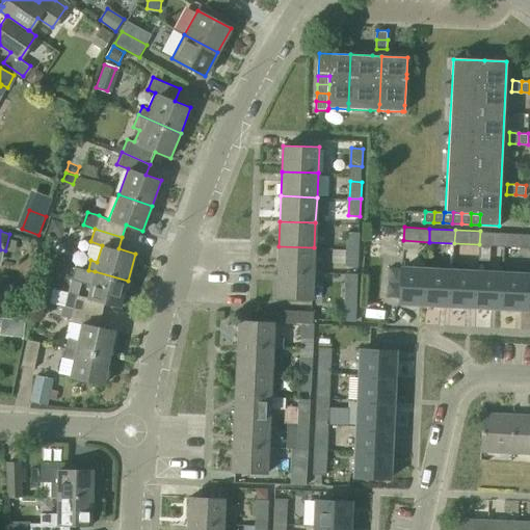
[(347,231),(346,249),(359,249),(360,232),(347,231)]
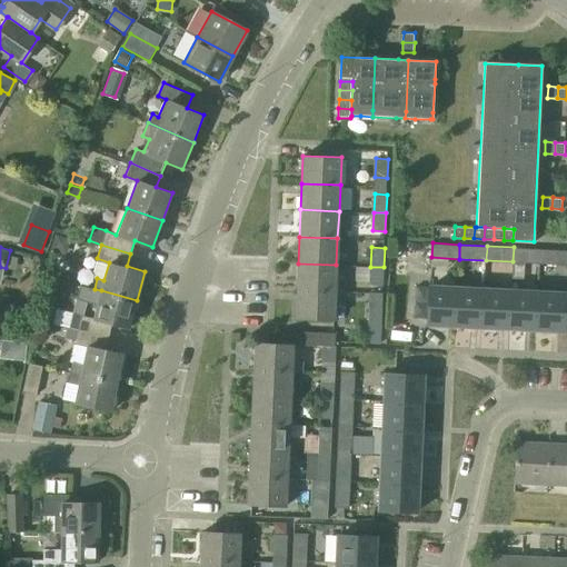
[(540,248),(514,247),(513,261),(539,264),(540,248)]
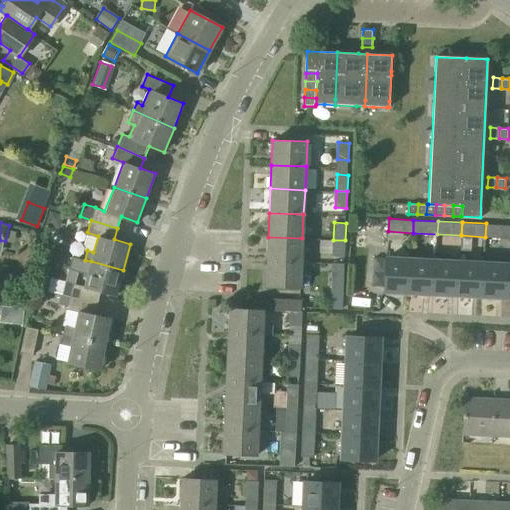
[(486,223),(485,237),(509,238),(509,225),(486,223)]
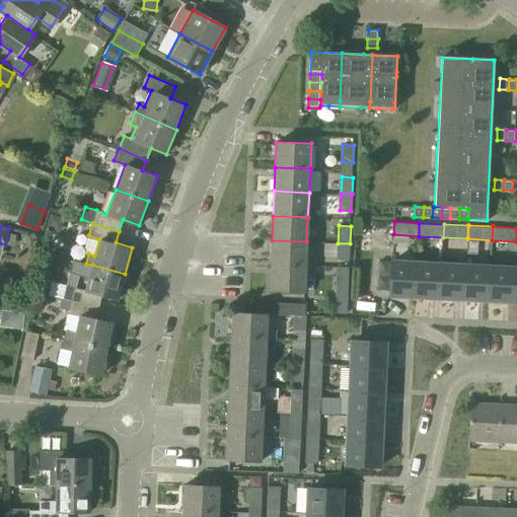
[(271,265),(305,266),(306,241),(272,240),(271,265)]
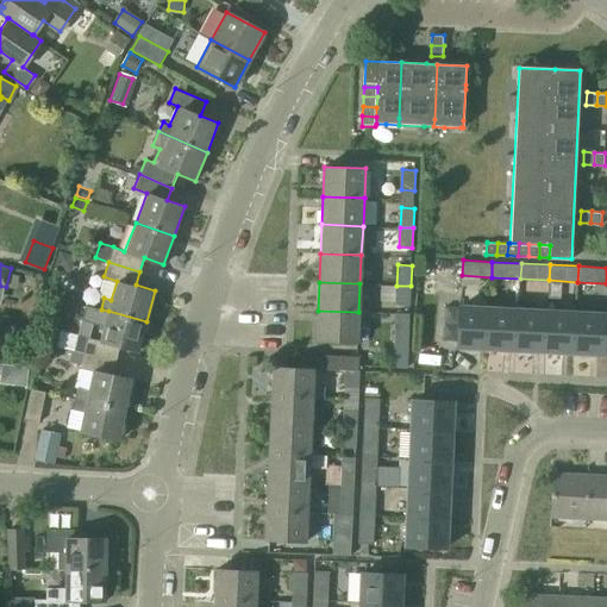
[(411,286),(396,286),(396,304),(410,305),(411,286)]
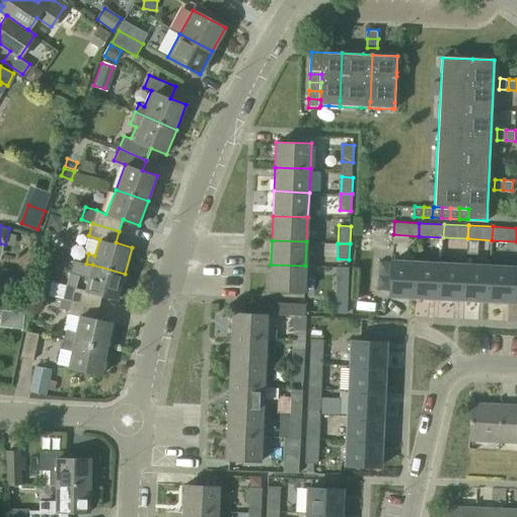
[(67,286),(64,298),(71,300),(74,300),(98,307),(101,294),(118,298),(121,286),(125,274),(92,265),(86,264),(84,263),(74,260),(70,272),(80,275),(89,277),(85,290),(77,288),(67,285),(67,286)]
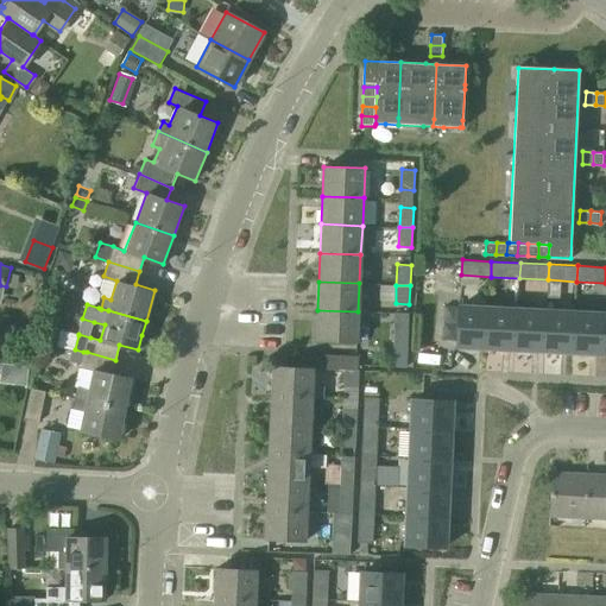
[(458,346),(487,347),(488,308),(460,305),(458,346)]
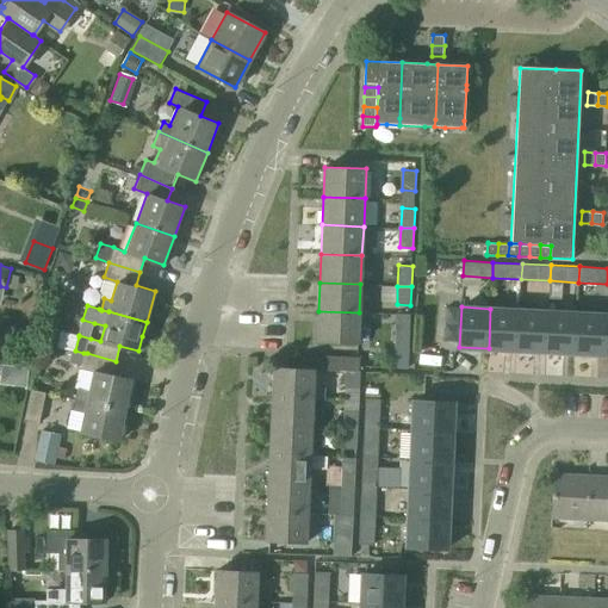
[(490,309),(489,348),(517,351),(520,310),(490,309)]
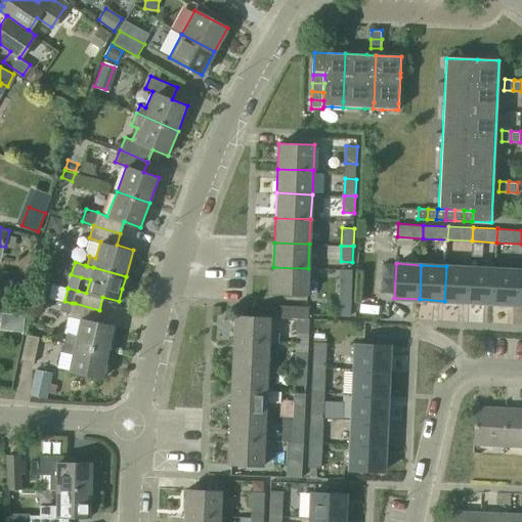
[(444,301),(469,302),(471,267),(446,266),(444,301)]
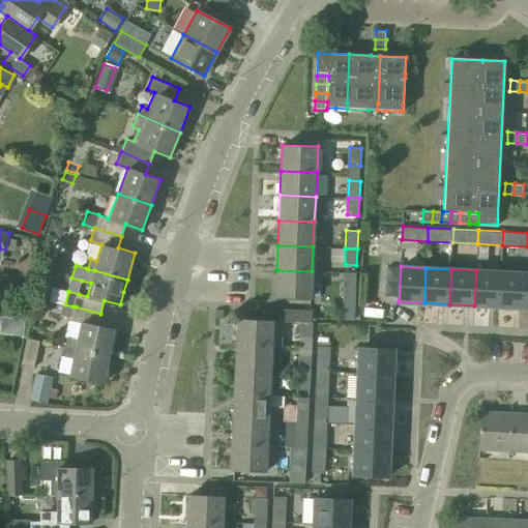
[(312,271),(276,270),(275,295),(311,297),(312,271)]
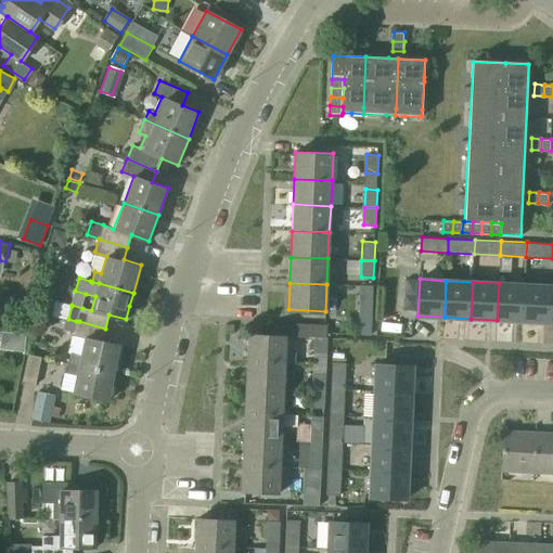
[(497,320),(523,321),(525,284),(499,283),(497,320)]
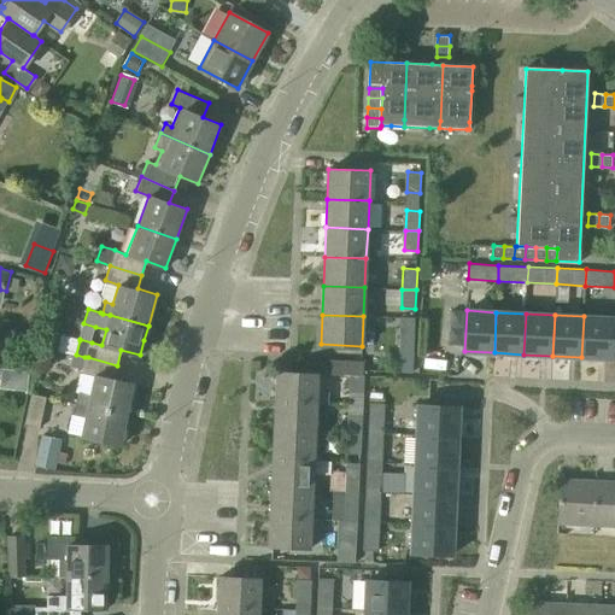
[(584,316),(581,357),(611,358),(614,318),(584,316)]
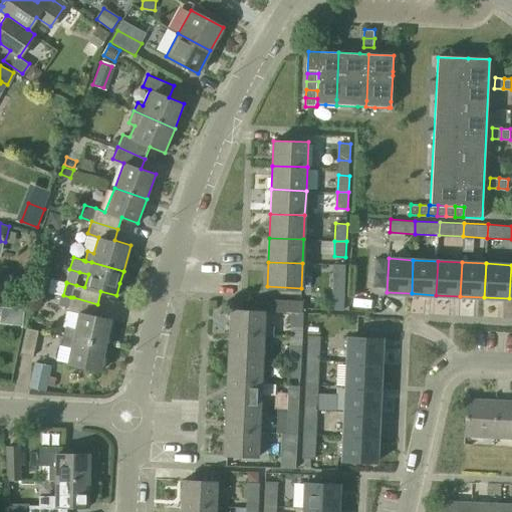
[(333,288),(344,289),(345,272),(333,272),(333,288)]
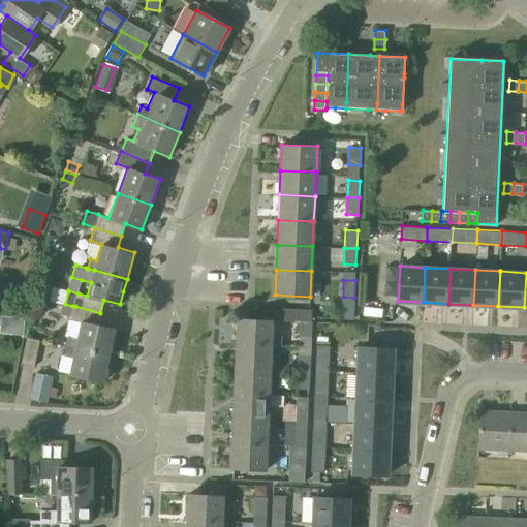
[(66,346),(109,355),(115,329),(97,324),(100,313),(75,306),(72,306),(69,318),(82,321),(78,338),(68,336),(66,346)]
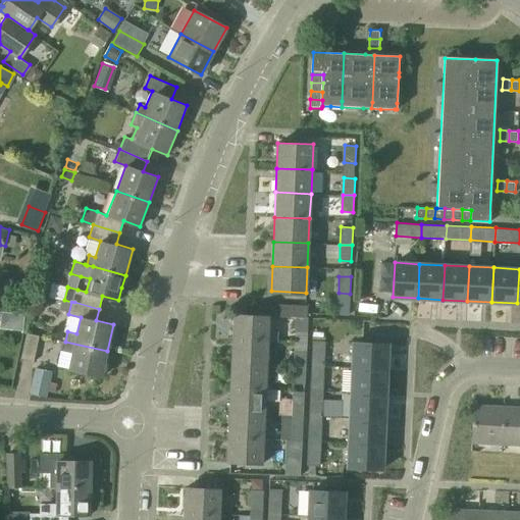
[(234,340),(268,342),(278,342),(278,334),(268,333),(269,316),(235,314),(234,340)]
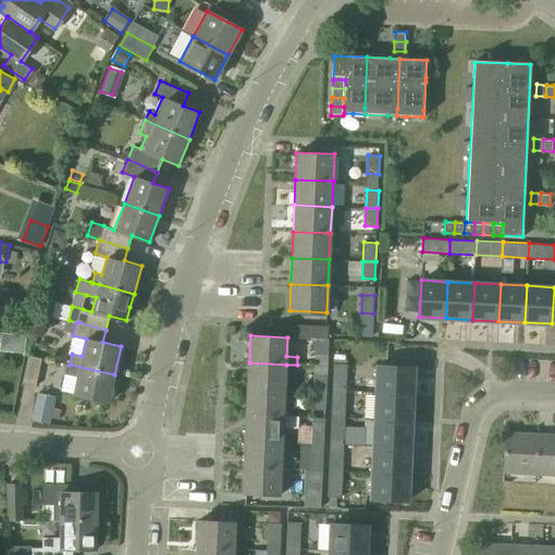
[(317,338),(316,366),(328,366),(329,340),(317,338)]
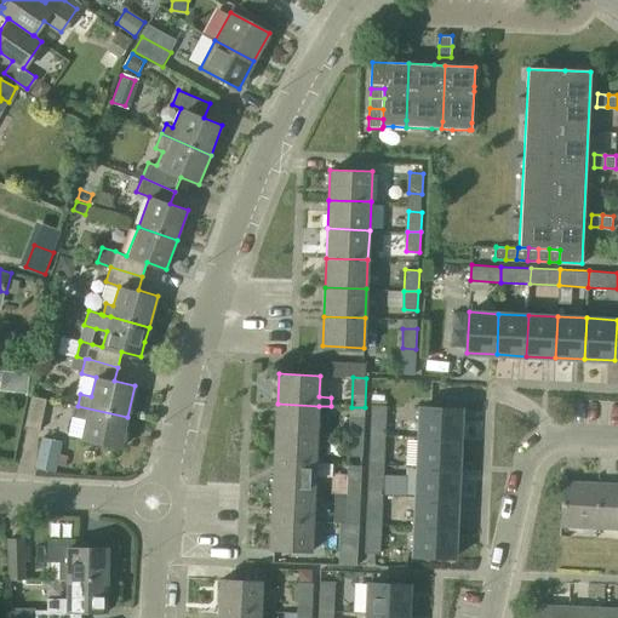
[(26,425),(41,429),(47,399),(32,395),(26,425)]
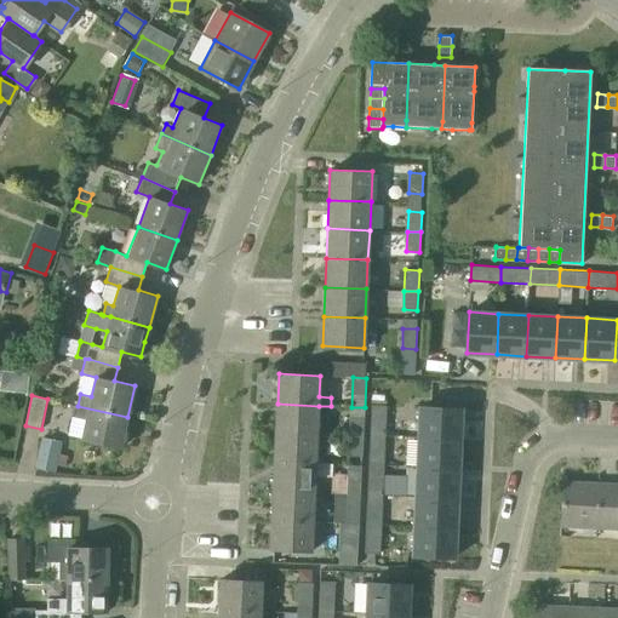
[(276,431),(318,433),(319,406),(278,404),(276,431)]
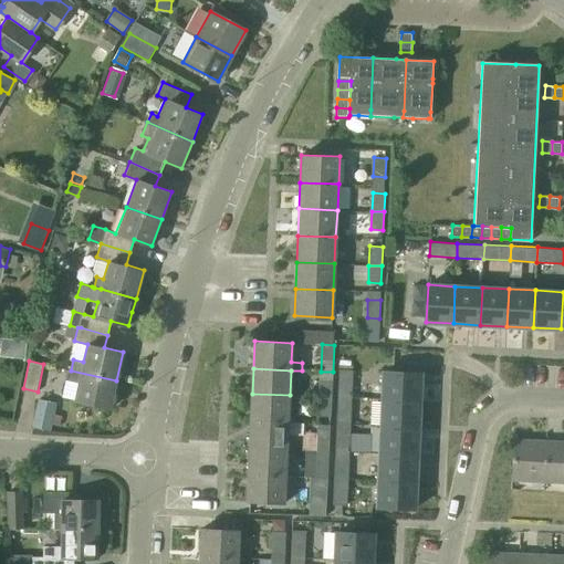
[(337,398),(352,398),(354,369),(340,368),(337,398)]
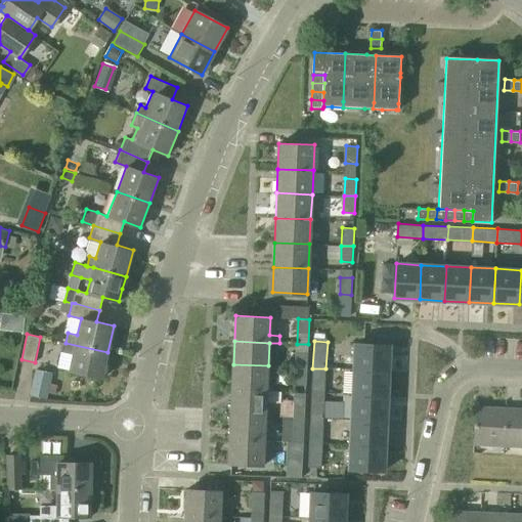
[(107,352),(66,343),(63,351),(72,353),(68,368),(101,377),(107,352)]
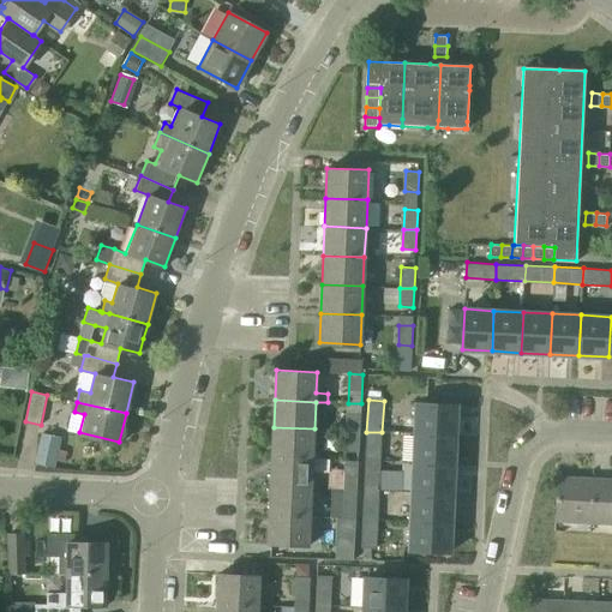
[(415,433),(455,436),(456,405),(417,402),(415,433)]
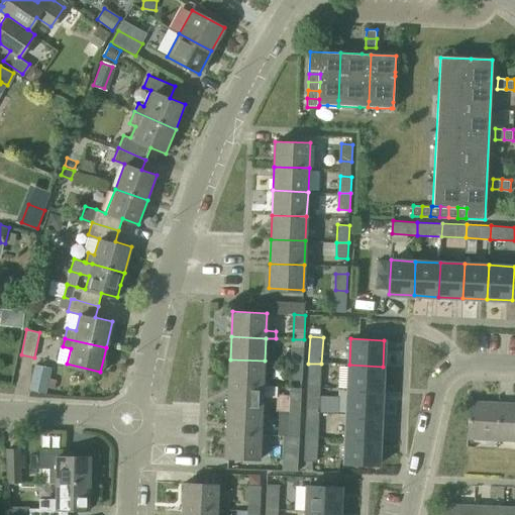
[(303,364),(304,346),(292,345),(292,364),(303,364)]
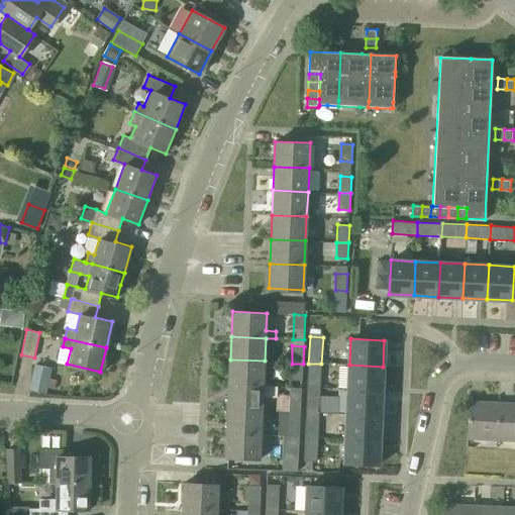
[(229,384),(264,386),(265,361),(230,359),(229,384)]
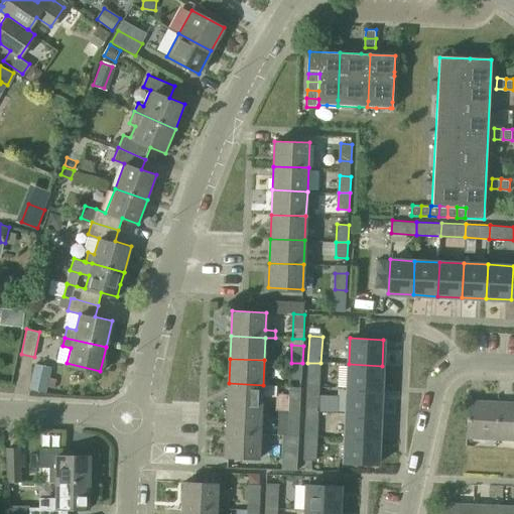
[(302,363),(291,363),(290,378),(302,379),(302,363)]
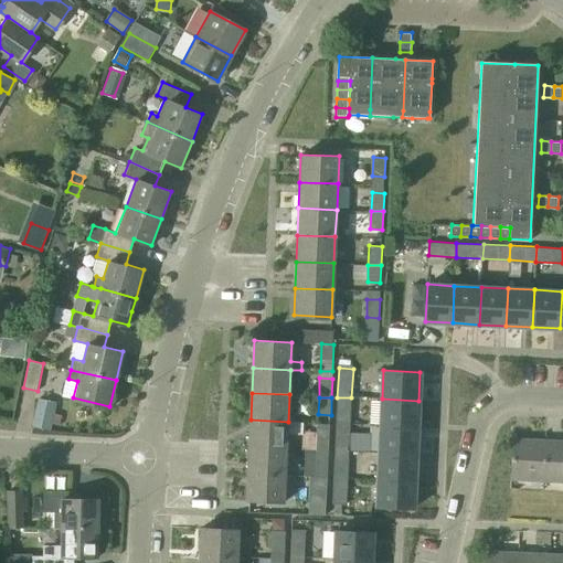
[(336,425),(350,425),(351,397),(337,397),(336,425)]
